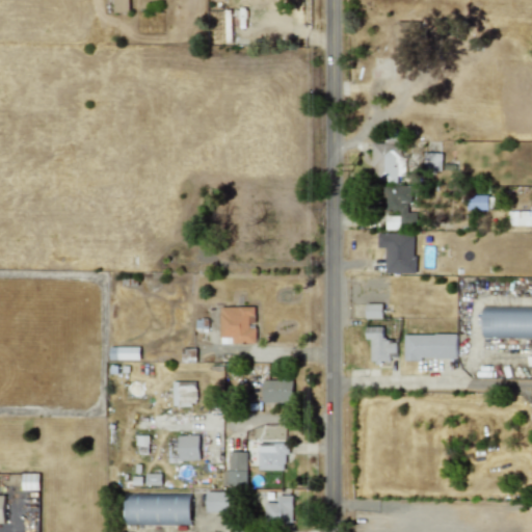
[(112,0),(112,11),(129,11),(128,0),(112,0)]
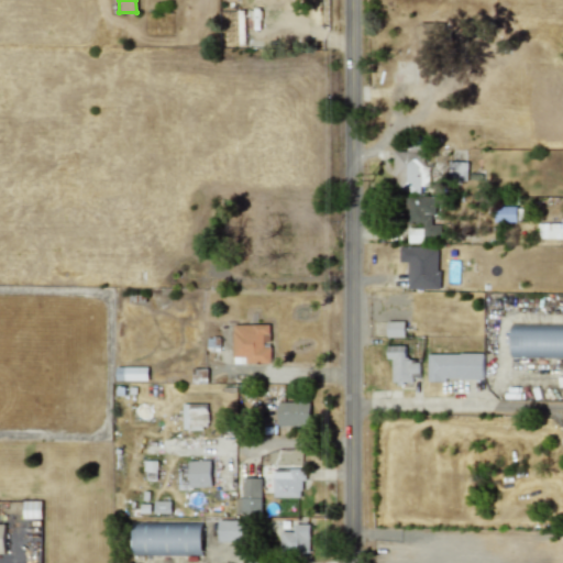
[(420,189),(420,177),(424,177),(426,150),(394,148),(393,188),(420,189)]
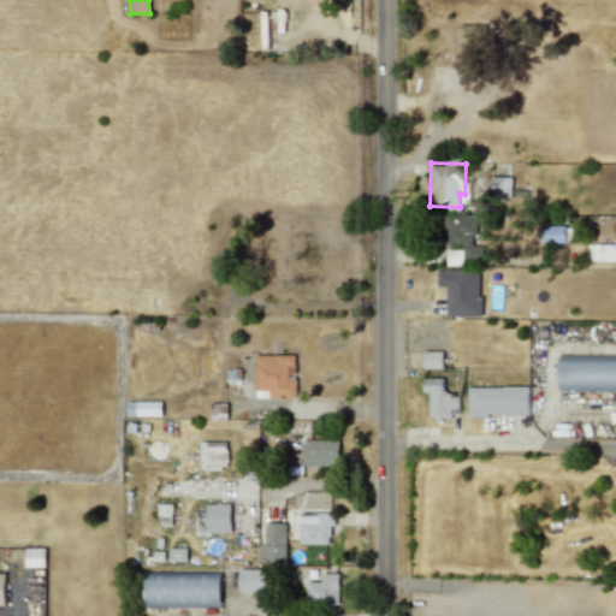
[(510,177),(492,177),(492,197),(510,196),(510,177)]
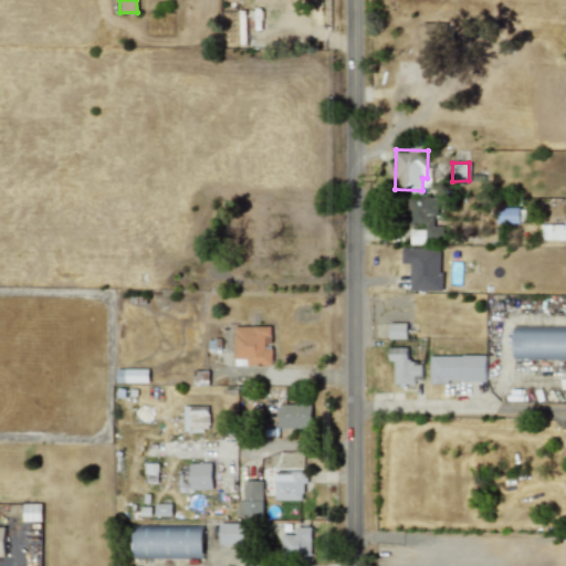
[(437,197),(406,198),(406,223),(425,223),(425,229),(410,229),(410,241),(443,241),(442,226),(437,226),(437,197)]
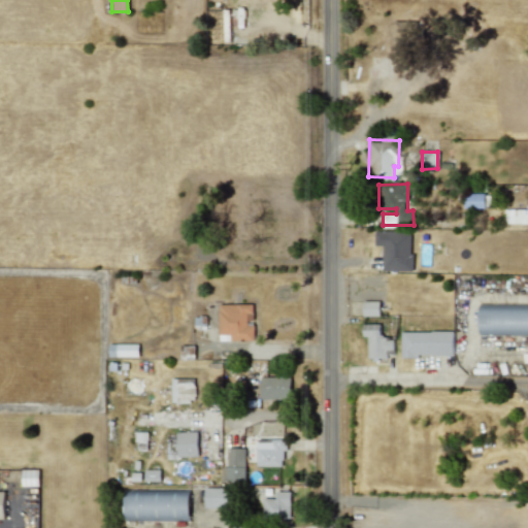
[(484,207),(484,193),(463,194),(464,208),(484,207)]
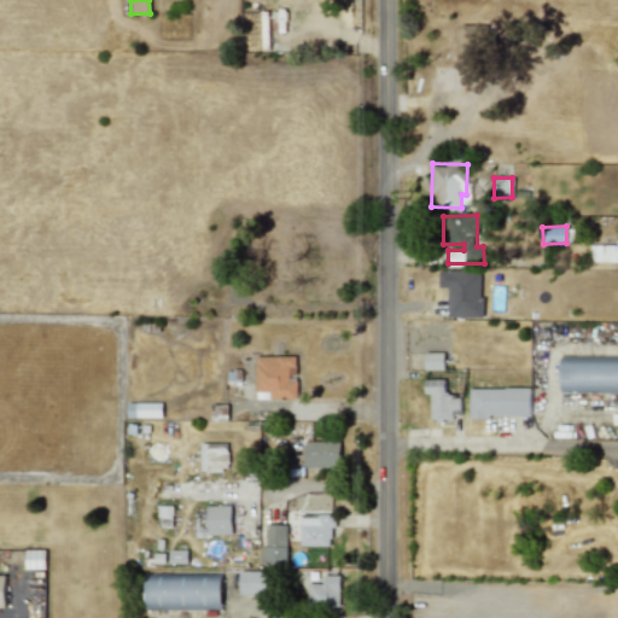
[(481,318),(482,270),(438,270),(437,287),(447,287),(447,316),(481,318)]
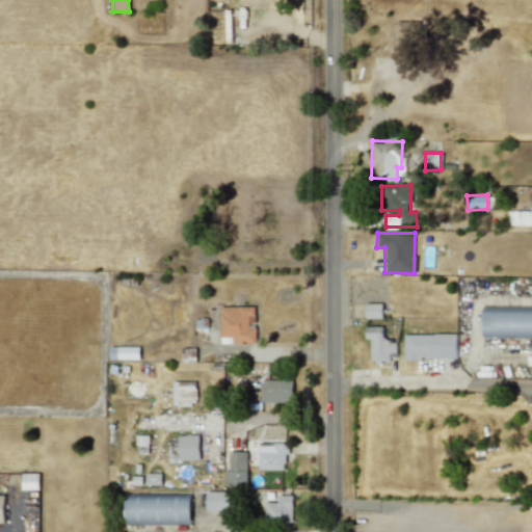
[(365,318),(381,318),(381,303),(366,302),(365,318)]
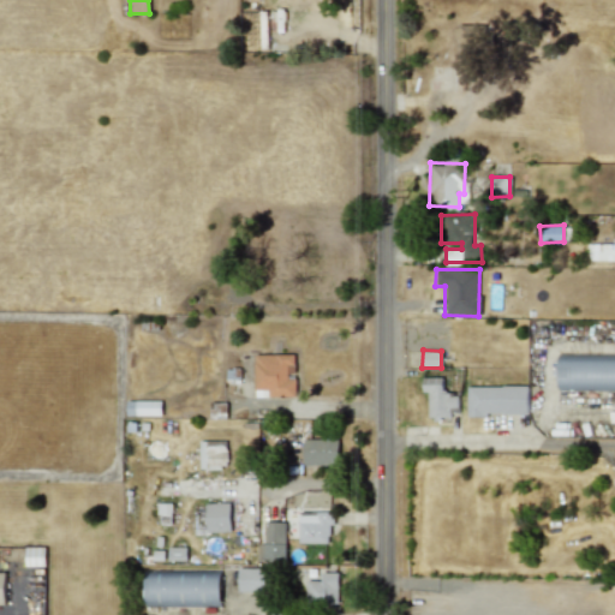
[(556,390),(614,390),(614,353),(557,353),(556,390)]
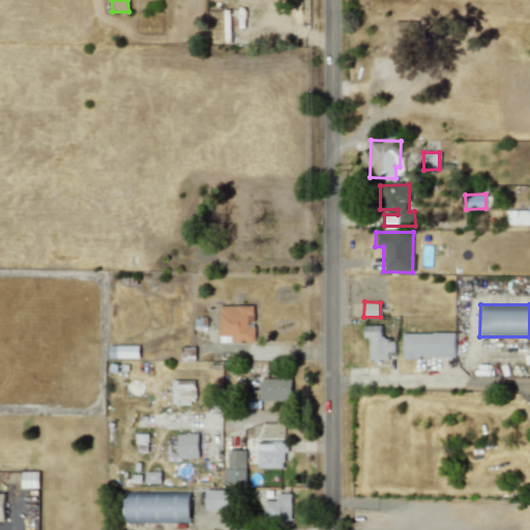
[(231,342),(255,342),(254,323),(254,305),(218,305),(218,334),(231,334),(231,342)]
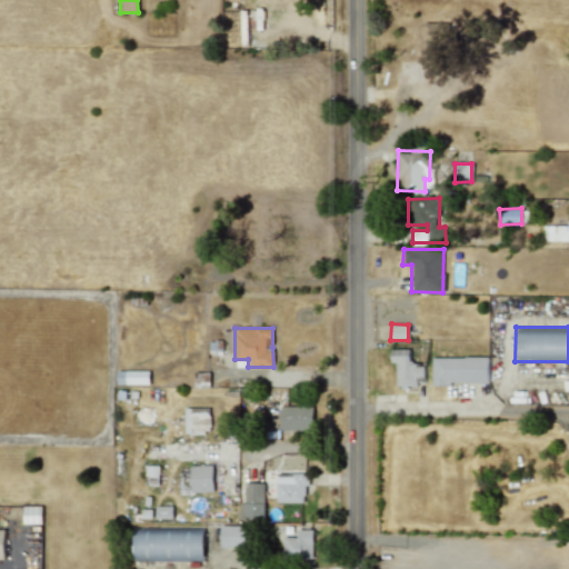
[(396,362),(396,387),(416,387),(416,377),(425,377),(423,363),(409,365),(409,348),(391,349),(391,362),(396,362)]
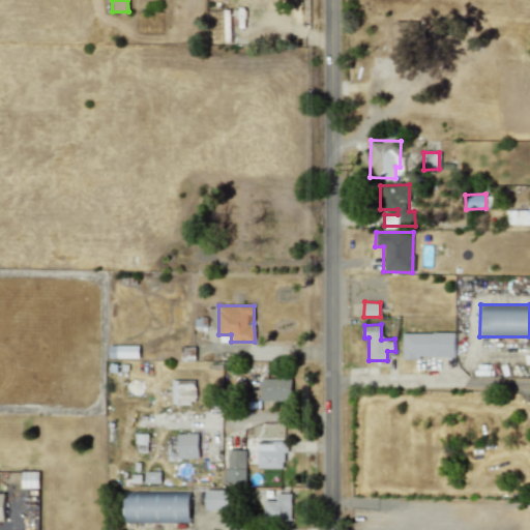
[(402,332),(403,357),(454,357),(453,332),(402,332)]
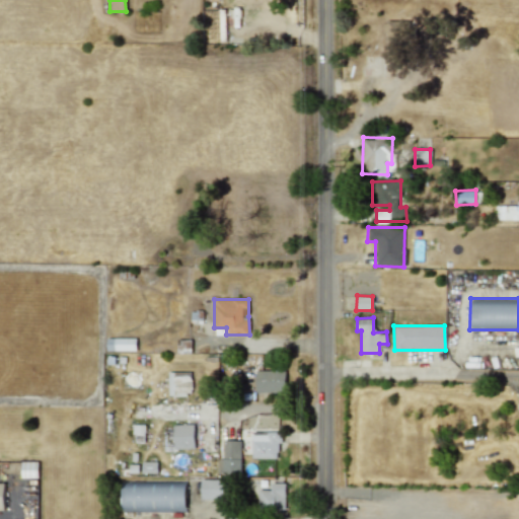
[(106,339),(106,351),(136,350),(136,338),(106,339)]
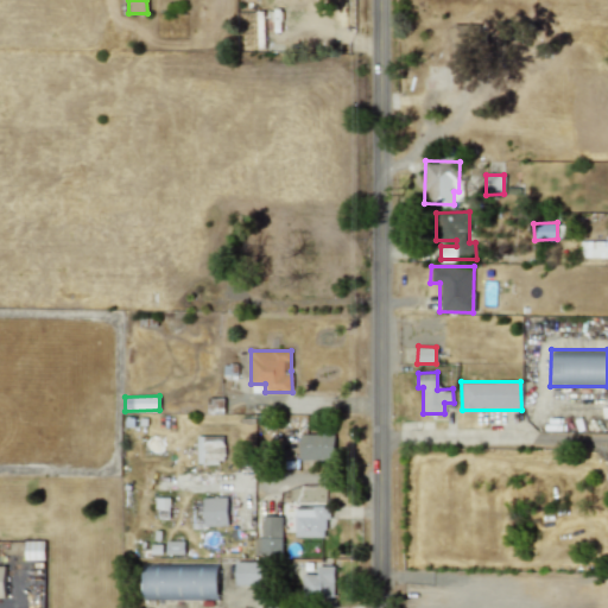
[(299,460),(334,460),(334,434),(299,434),(299,460)]
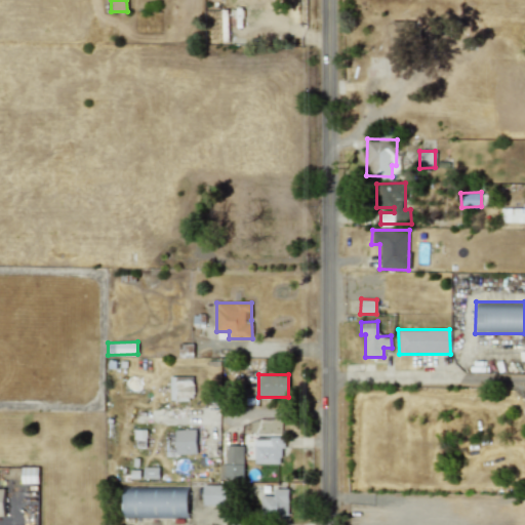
[(193,375),(169,376),(170,400),(193,400),(193,375)]
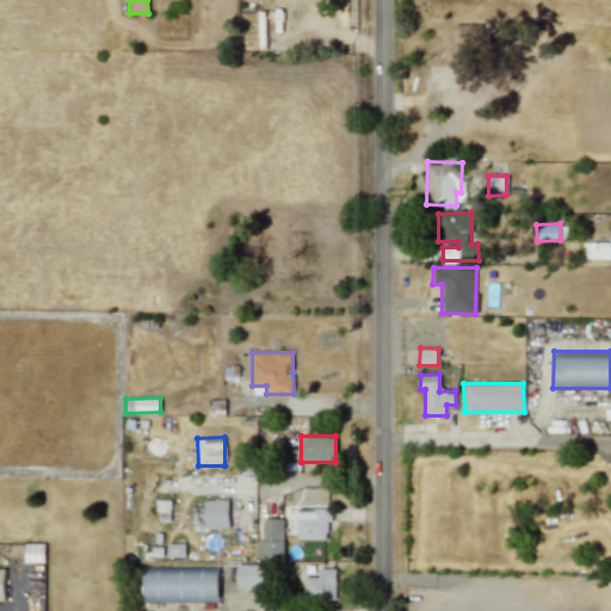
[(204,529),(228,528),(228,499),(204,499),(204,529)]
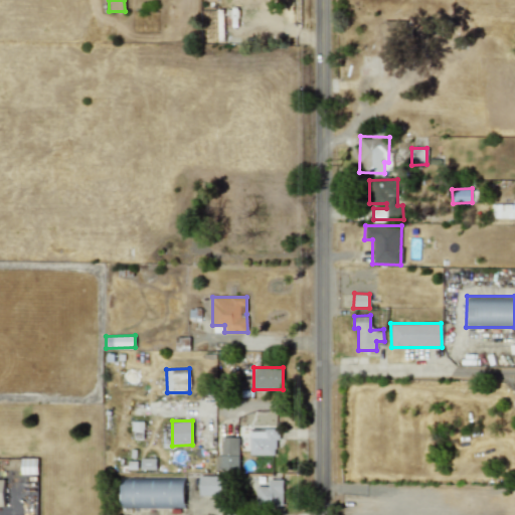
[(277,428),(249,427),(248,455),(276,455),(277,428)]
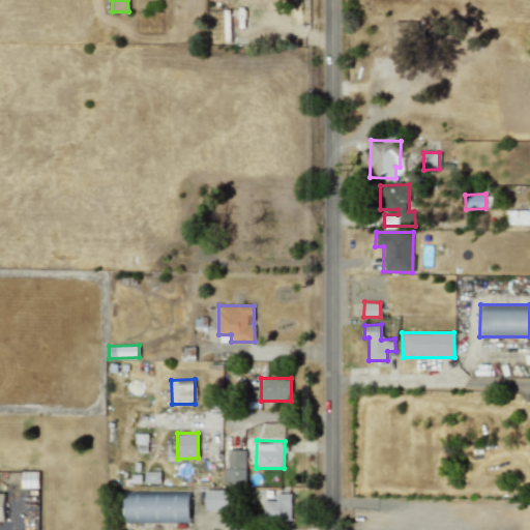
[(222,483),(245,484),(245,449),(228,449),(228,469),(222,469),(222,483)]
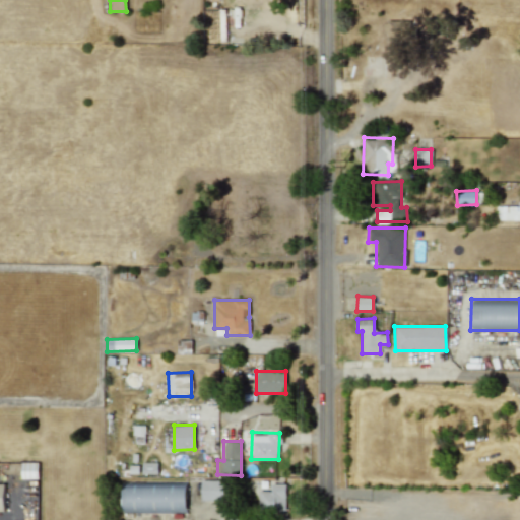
[(22,478),(38,477),(38,462),(21,462),(22,478)]
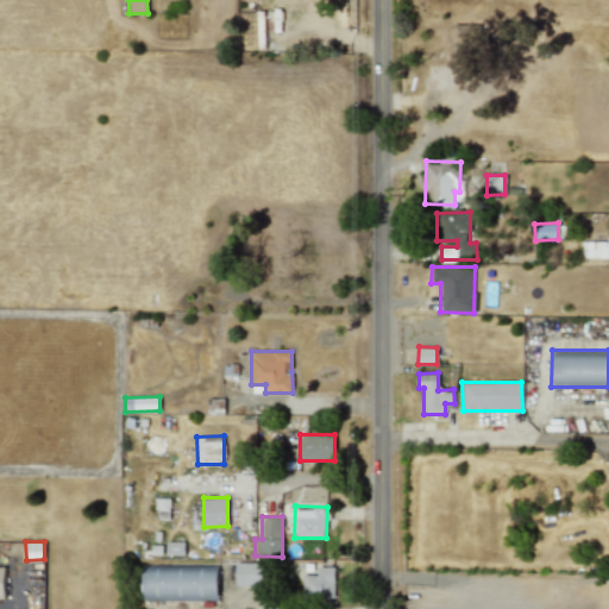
[(236,585),(262,585),(262,562),(234,563),(236,585)]
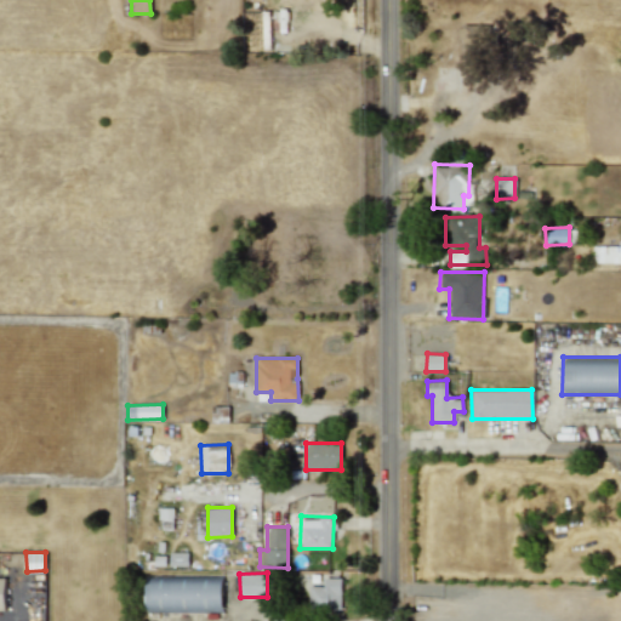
[(146,613),(222,613),(221,575),(146,575),(146,613)]
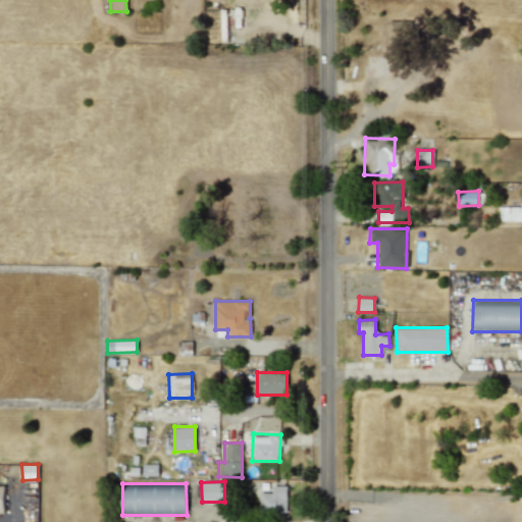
[(258,515),(285,516),(286,485),(272,485),(272,492),(259,492),(258,515)]
